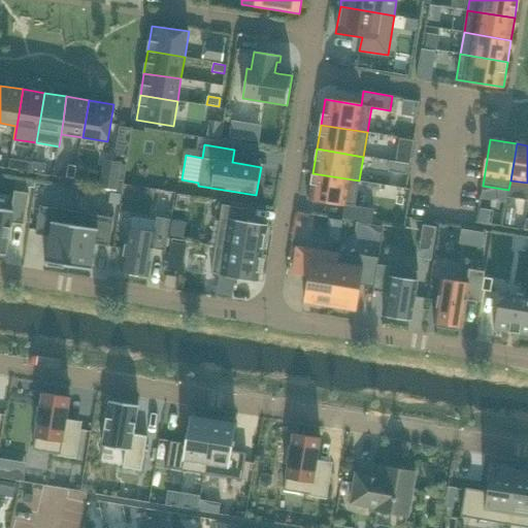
[(104,161),(100,187),(118,190),(122,163),(104,161)]
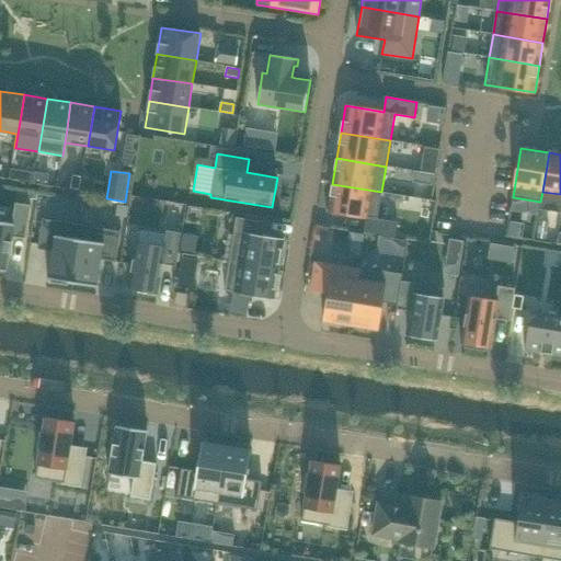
[(72,175),(70,189),(79,190),(81,176),(72,175)]
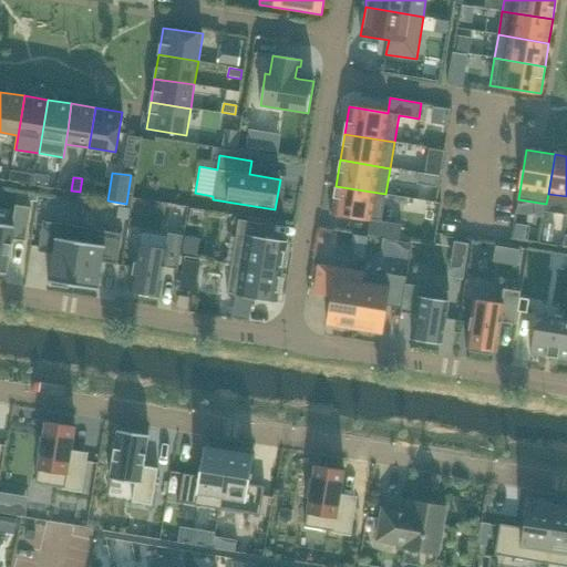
[(336,186),(331,214),(371,220),(369,235),(399,239),(401,225),(381,222),(385,194),(336,186)]
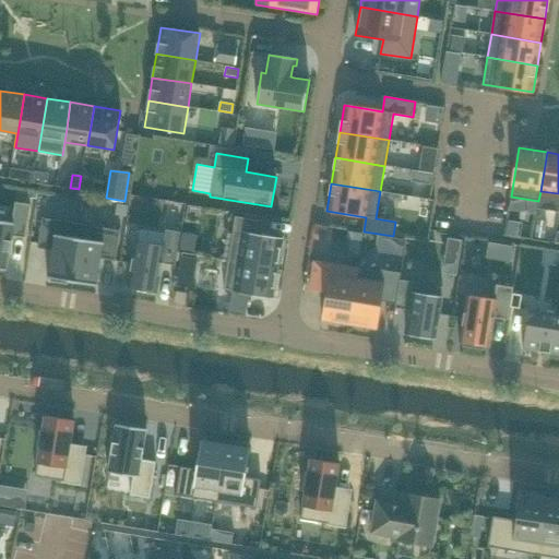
[(0,221),(0,270),(6,271),(12,236),(25,238),(31,204),(15,202),(12,223),(0,221)]
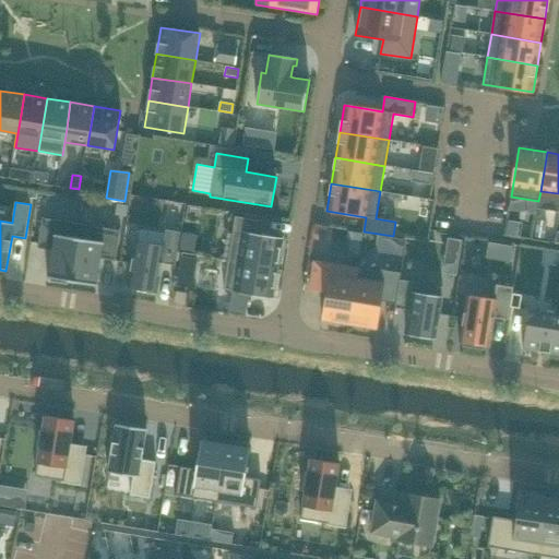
[(228,260),(277,269),(283,239),(261,236),(263,222),(236,216),(228,260)]
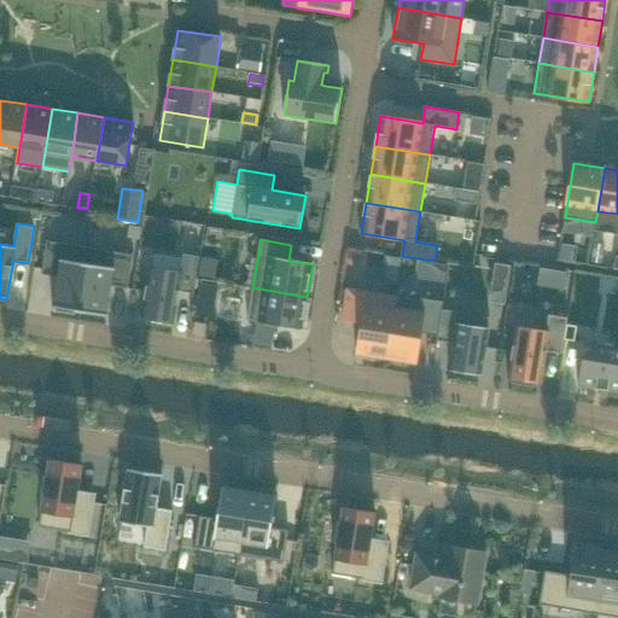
[(80,312),(91,248),(47,240),(41,274),(58,278),(53,305),(52,307),(57,308),(56,310),(76,314),(76,312),(80,312)]
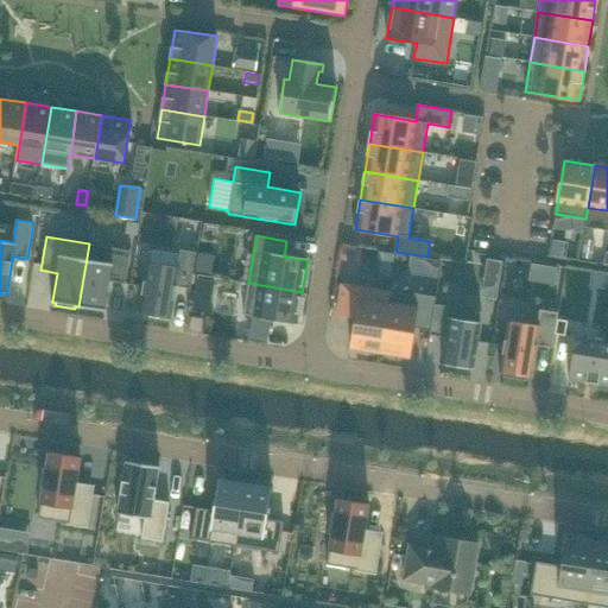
[(89,244),(78,306),(106,311),(109,282),(126,284),(131,251),(89,244)]
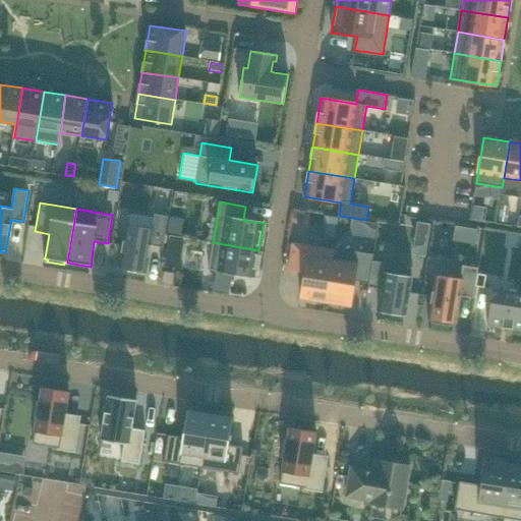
[(151,245),(164,247),(169,216),(155,214),(153,228),(126,224),(119,269),(147,273),(151,245)]
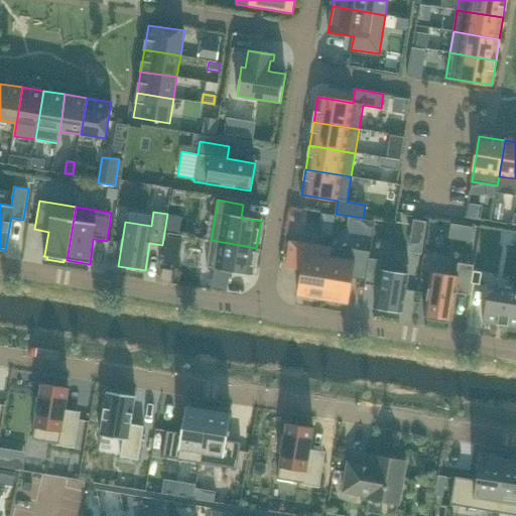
[(298,235),(299,228),(290,227),(288,234),(298,235)]
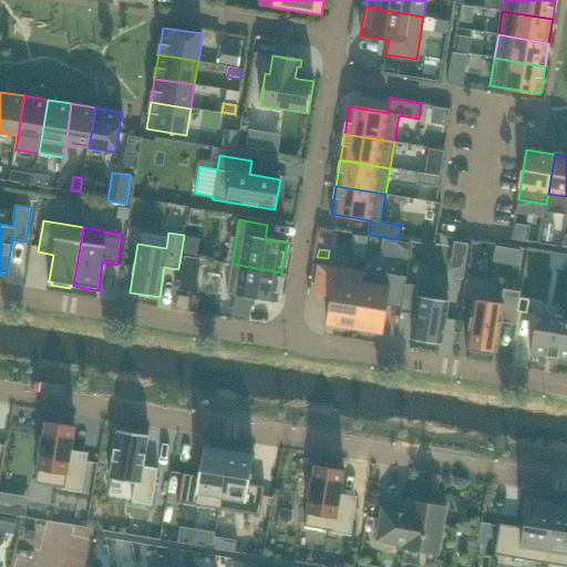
[(277,302),(282,272),(281,272),(232,264),(226,294),(235,295),(230,319),(249,321),(254,298),(277,302)]
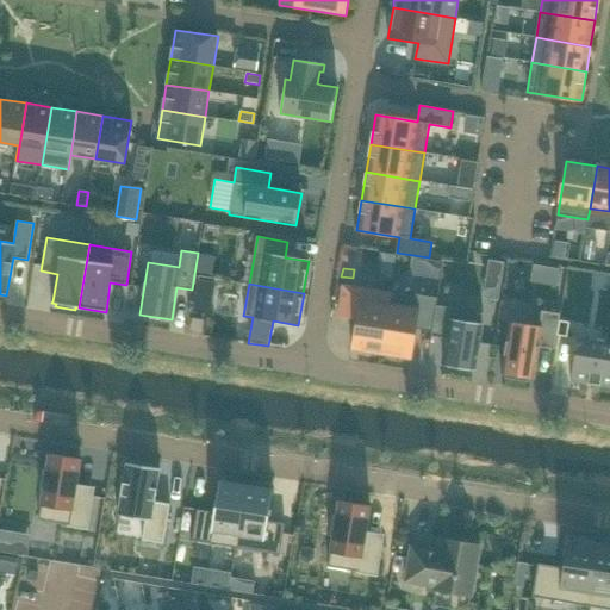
[(343,285),(337,316),(356,319),(352,349),(383,354),(391,304),(392,293),(343,285)]
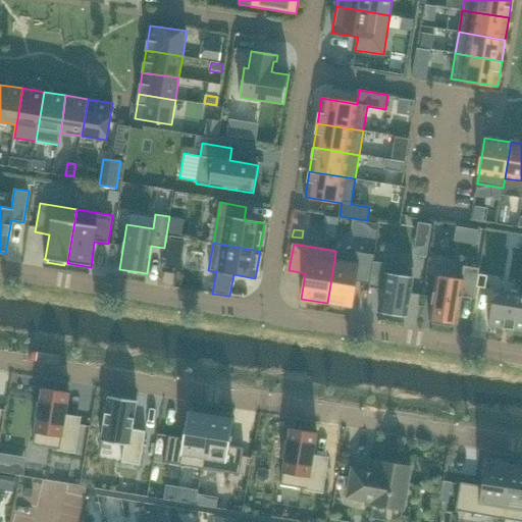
[(334,260),(327,303),(352,307),(356,280),(370,283),(373,261),(374,255),(357,253),(356,263),(334,260)]
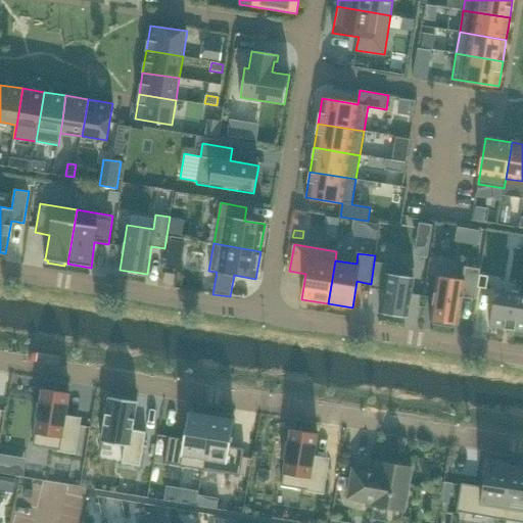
[(374,262),(370,288),(383,290),(380,313),(407,317),(414,269),(374,262)]
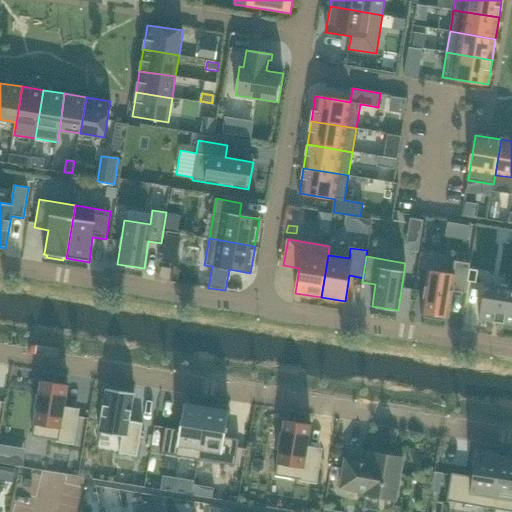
[(428,270),(421,314),(424,314),(423,317),(444,320),(445,317),(448,318),(452,291),(465,293),(470,263),(454,261),(452,274),(428,270)]
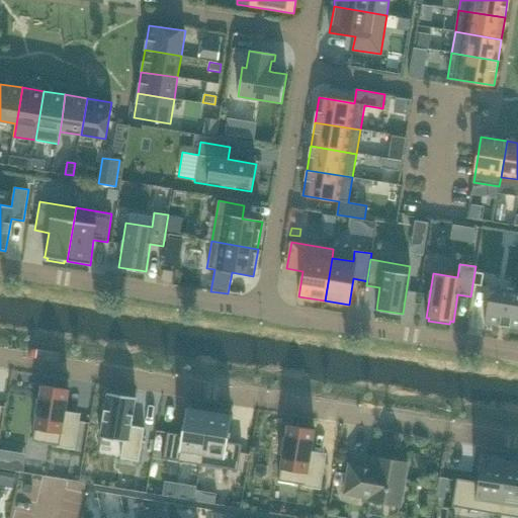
[(482,285),(484,273),(476,272),(473,284),(482,285)]
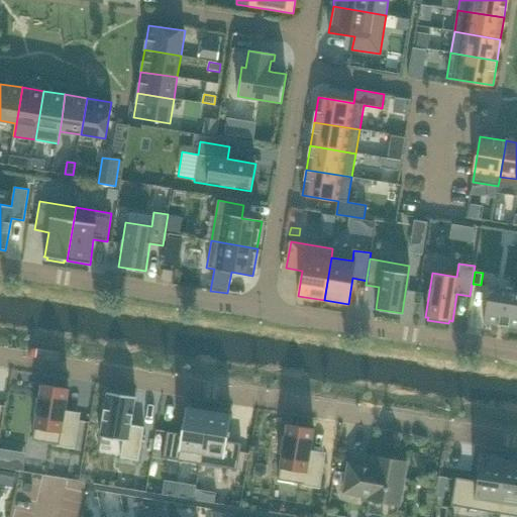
[(508,327),(514,291),(489,287),(484,323),(508,327)]
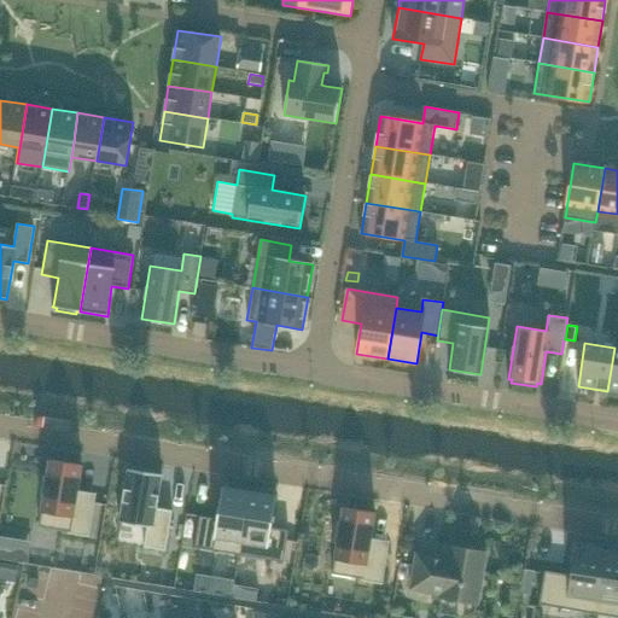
[(617,348),(614,348),(607,391),(617,392),(617,348)]
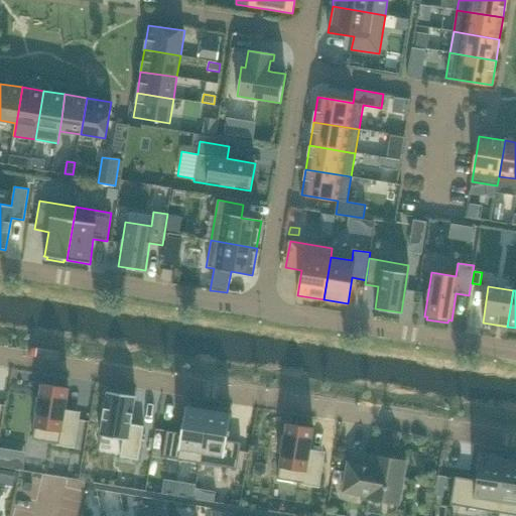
[(74,446),(78,419),(63,417),(69,388),(41,384),(32,439),(74,446)]
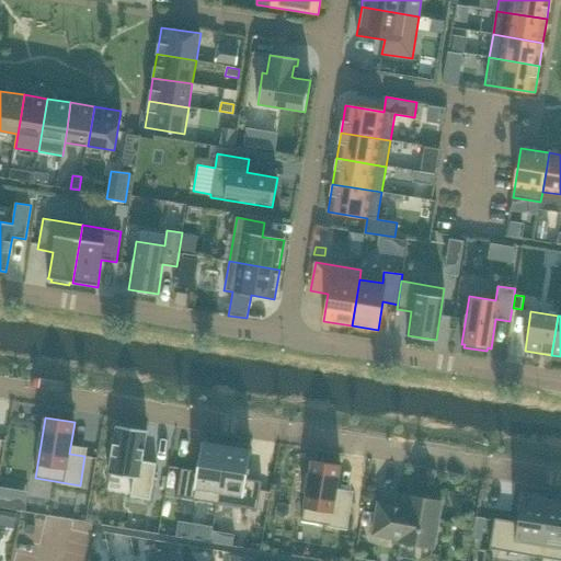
[(130,496),(150,500),(157,464),(142,461),(148,431),(116,425),(107,473),(134,478),(130,496)]
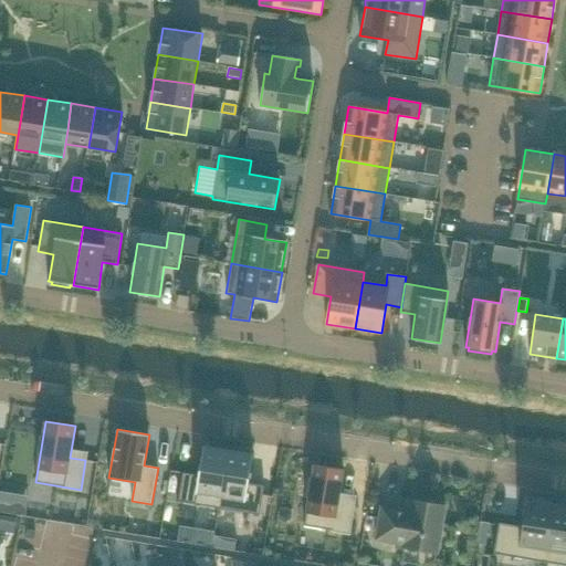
[(219,507),(229,449),(203,446),(199,474),(182,472),(178,501),(219,507)]
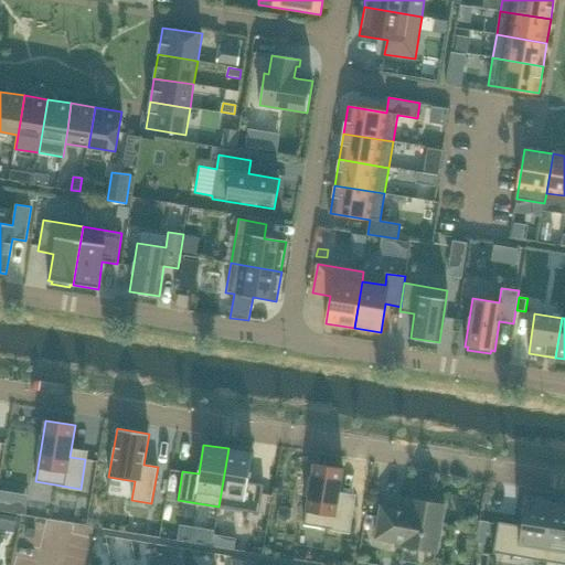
[(228,448),(219,507),(259,514),(264,484),(248,482),(253,452),(228,448)]
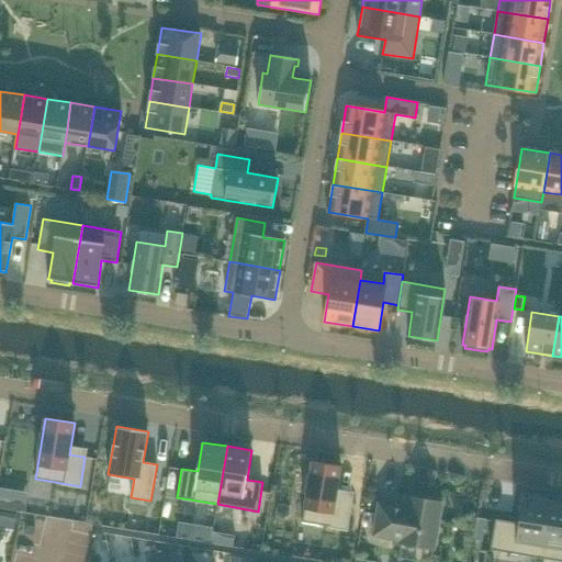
[(336,497),(341,467),(312,461),(310,478),(307,476),(305,493),(306,493),(302,521),(347,529),(351,499),(336,497)]
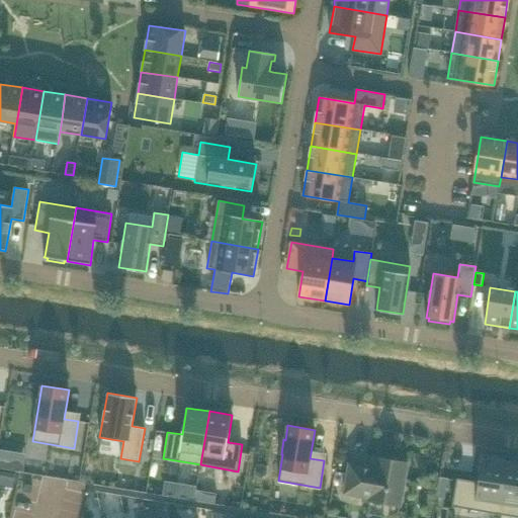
[(452,506),(499,514),(508,461),(483,457),(479,482),(456,478),(452,506)]
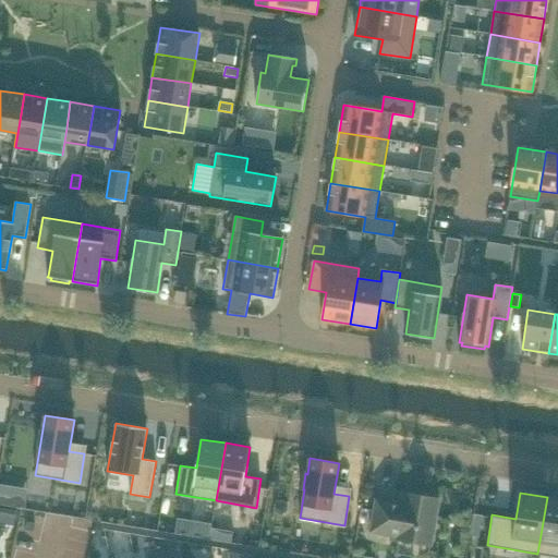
[(432,545),(439,499),(404,494),(402,506),(396,505),(396,504),(376,500),(371,532),(398,536),(397,540),(432,545)]
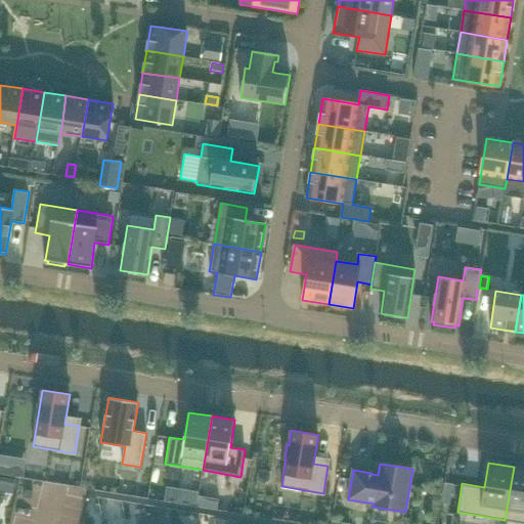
[(523,468),(514,467),(505,520),(523,523),(523,468)]
